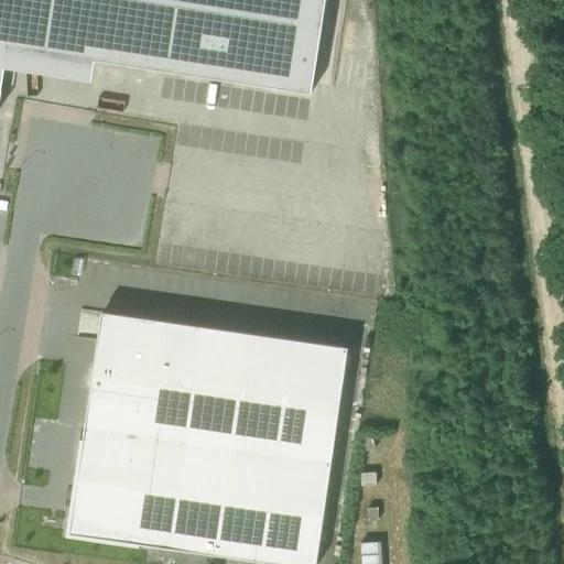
[(0,0),(0,88),(7,47),(310,95),(324,0),(0,0)]
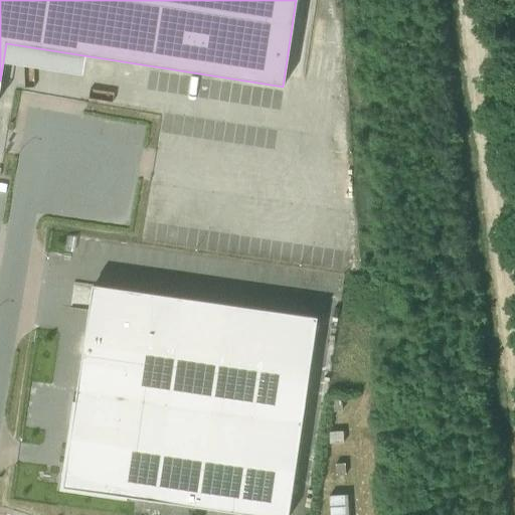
[(250,514),(288,514),(317,317),(92,285),(61,488),(250,514)]
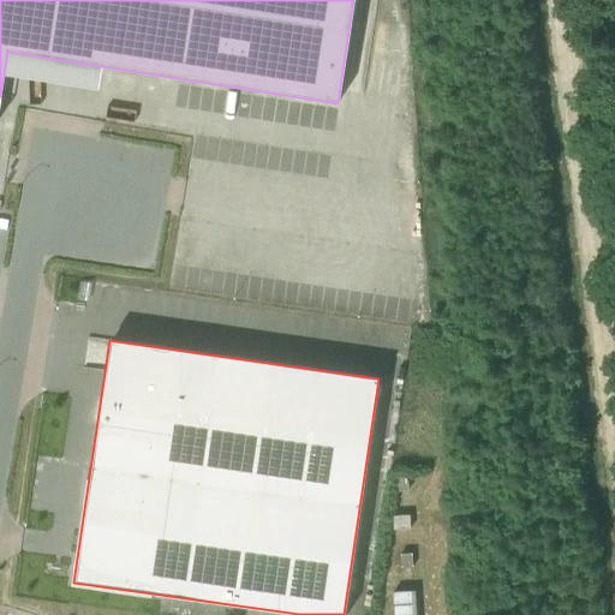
[(407,491),(406,477),(394,478),(395,493),(407,491)]
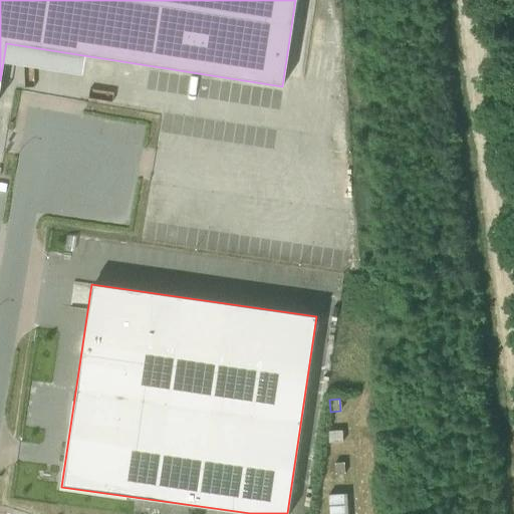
[(342,443),(341,431),(327,432),(328,444),(342,443)]
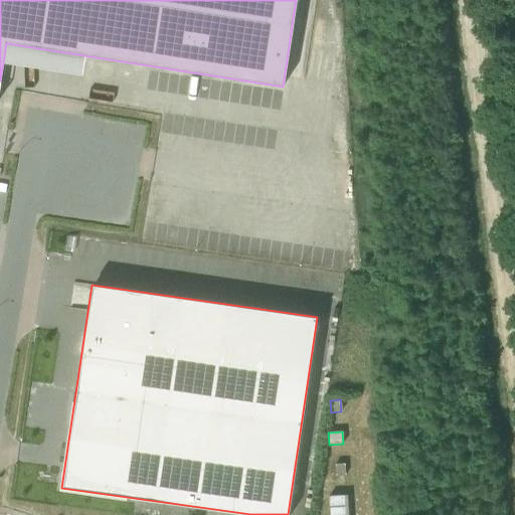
[(345,476),(344,464),(335,464),(335,476),(345,476)]
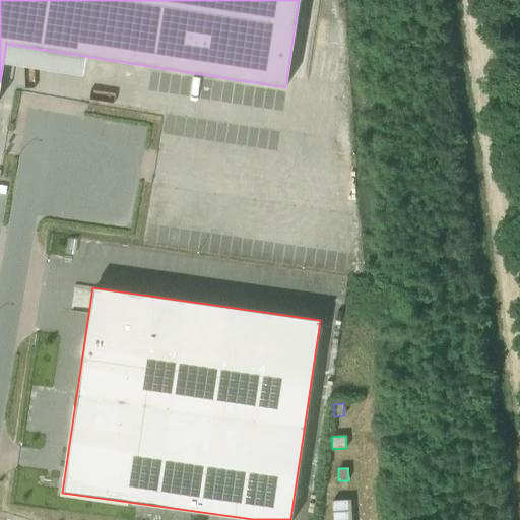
[(350,519),(349,501),(331,502),(332,519),(350,519)]
